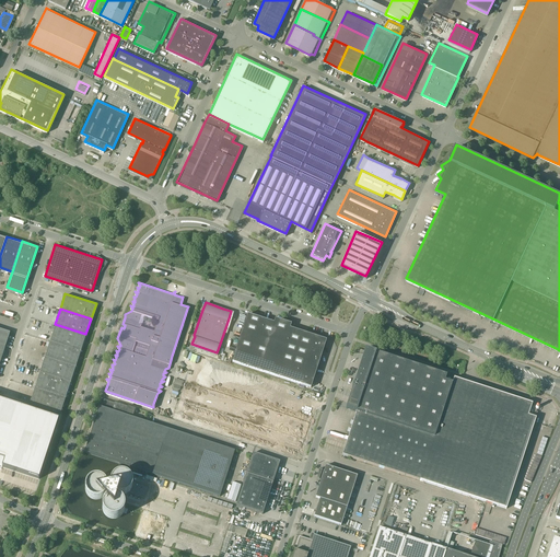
[(291,322),(276,316),(273,321),(248,312),(232,359),(311,385),(326,338),(321,336),(322,335),(316,333),(316,334),(290,326),(291,322)]
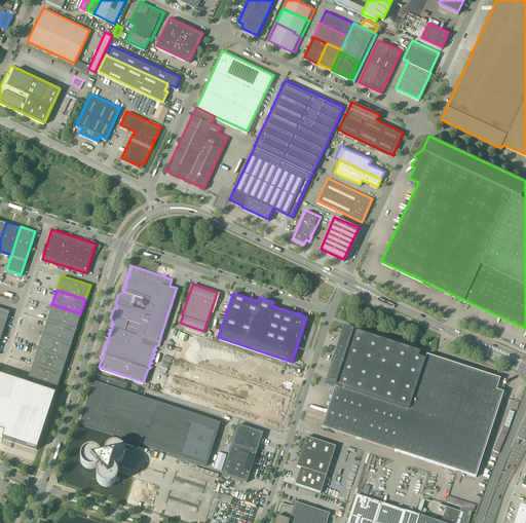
[(80,313),(51,304),(46,319),(76,328),(80,313)]
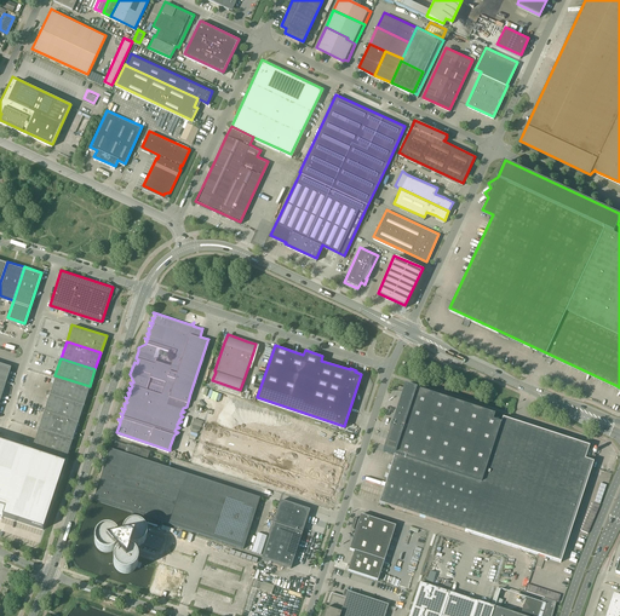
[(0,361),(0,398),(11,364),(0,361)]
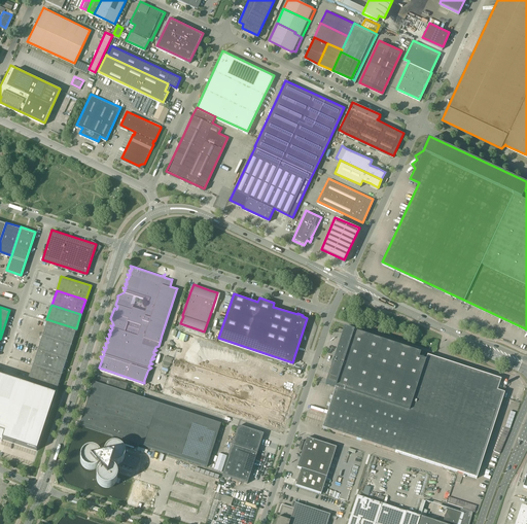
[(46,319),(42,334),(71,343),(75,333),(76,328),(46,319)]
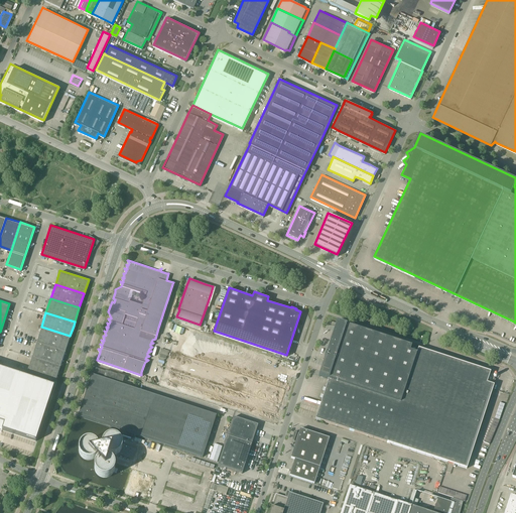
[(335,324),(318,373),(329,376),(400,400),(416,351),(414,350),(410,348),(411,344),(380,333),(337,318),(336,319),(335,324)]
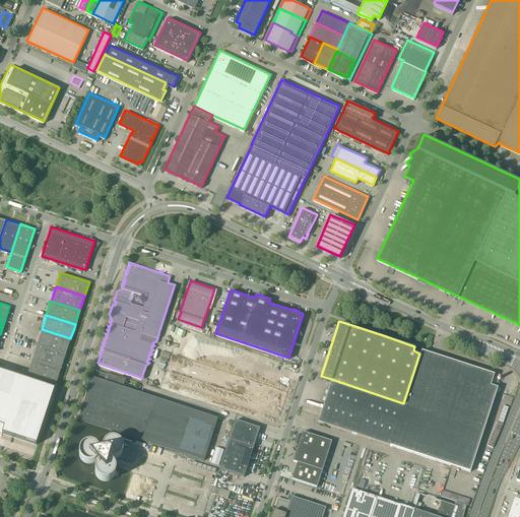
[(172,322),(170,328),(181,332),(183,326),(172,322)]
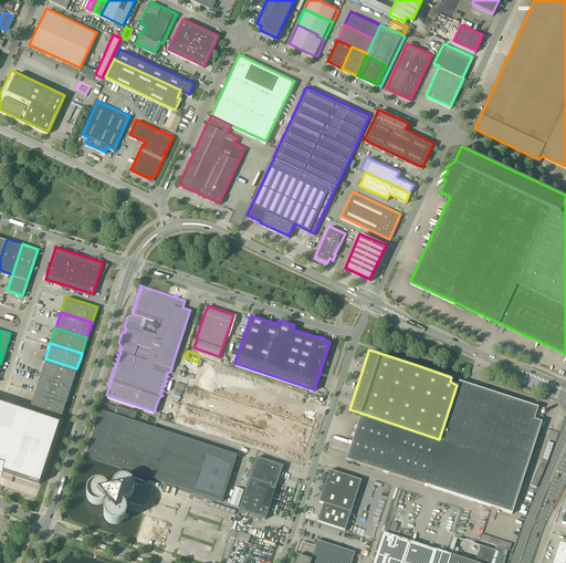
[(76,368),(45,358),(40,374),(72,384),(75,373),(76,368)]
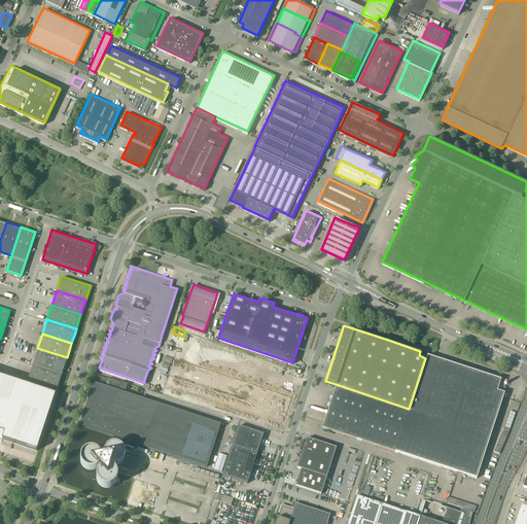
[(37,348),(33,362),(62,372),(65,363),(65,361),(67,357),(37,348)]
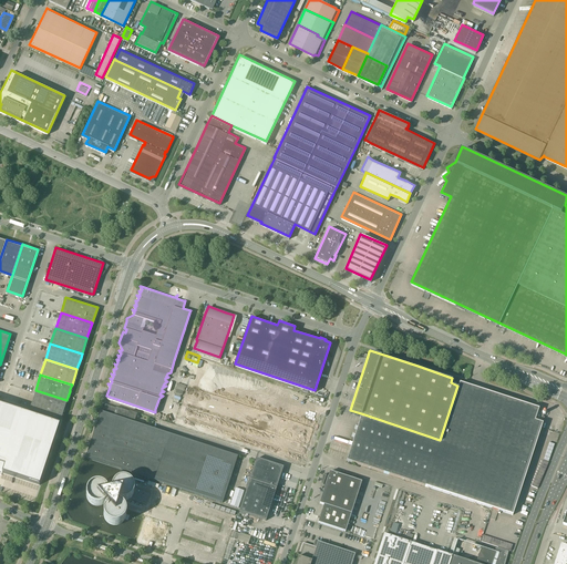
[(440,440),(425,483),(432,485),(470,498),(506,510),(513,512),(543,420),(540,420),(542,418),(543,413),(544,411),(544,412),(546,411),(546,409),(545,408),(544,408),(543,408),(542,409),(538,408),(539,406),(522,400),(478,386),(470,383),(460,380),(457,386),(440,440)]
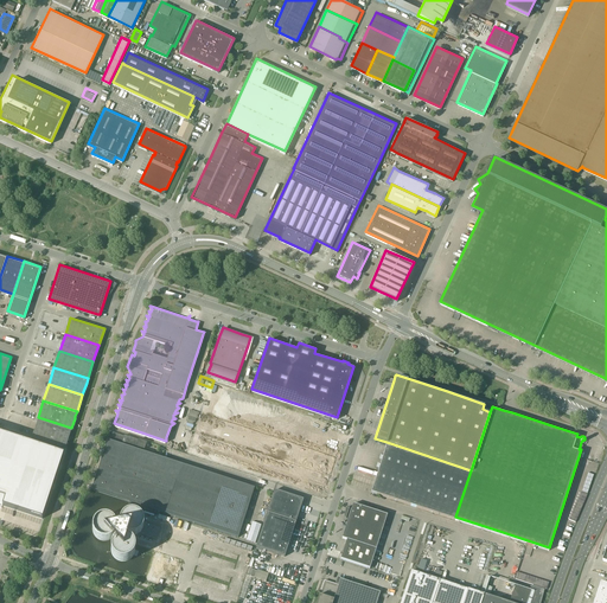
[(70,432),(71,428),(38,417),(32,434),(65,444),(70,432)]
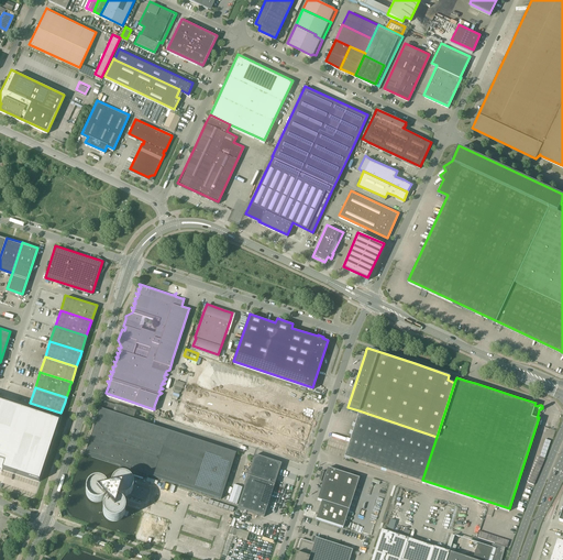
[(0,465),(40,479),(59,419),(0,398),(0,465)]
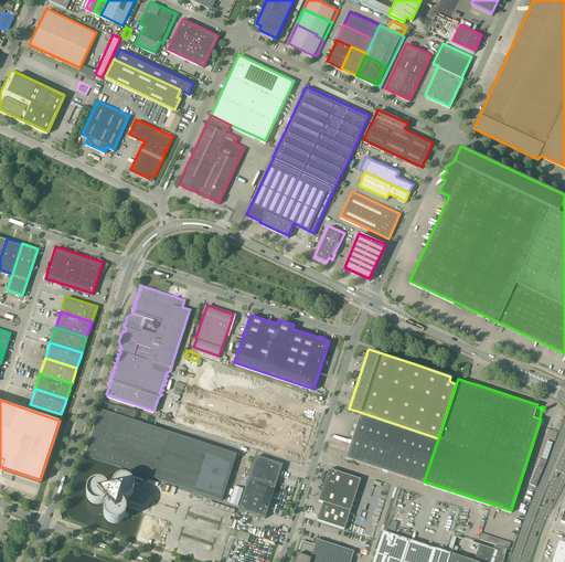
[(100,406),(114,411),(113,411),(126,415),(129,407),(116,403),(116,404),(103,400),(100,406)]
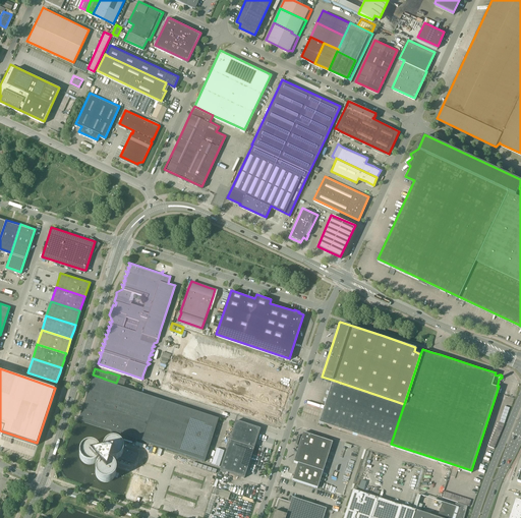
[(214,430),(219,416),(93,376),(88,389),(78,417),(118,430),(116,438),(117,438),(118,439),(120,432),(123,433),(120,439),(138,445),(140,438),(205,459),(214,430)]
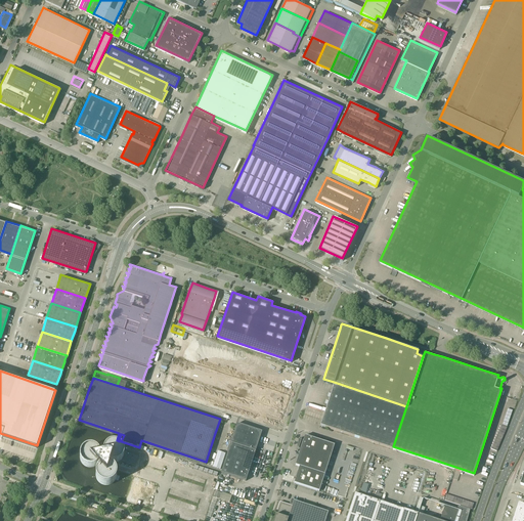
[(322,417),(320,423),(374,440),(393,446),(406,406),(334,382),(322,417)]
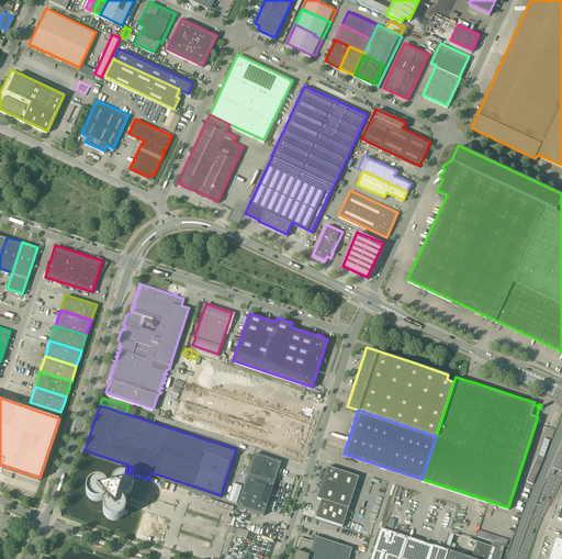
[(255,451),(247,472),(274,481),(281,460),(255,451)]
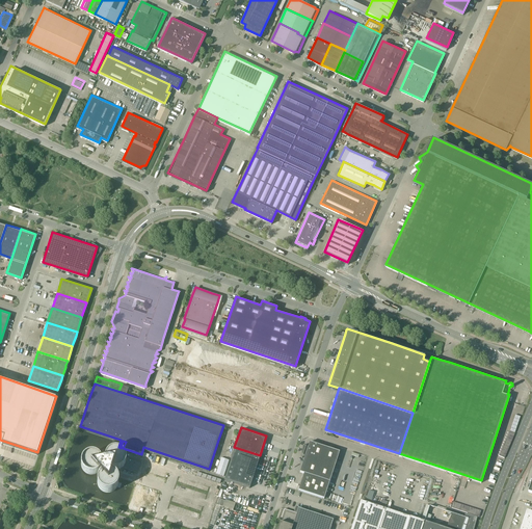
[(310,440),(309,444),(303,443),(302,451),(306,452),(299,470),(304,471),(298,487),(324,496),(340,449),(310,440)]
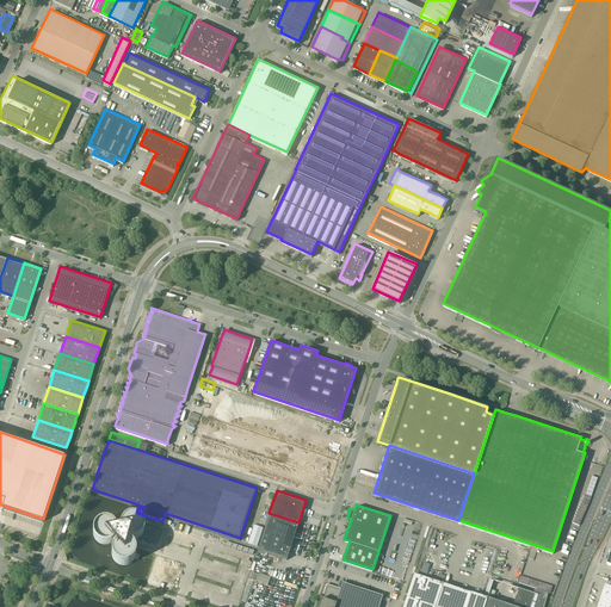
[(140,534),(141,533),(142,532),(143,531),(143,530),(144,528),(144,526),(144,525),(144,524),(144,522),(144,521),(144,520),(143,519),(142,516),(141,515),(140,514),(139,514),(137,513),(136,513),(135,512),(134,512),(131,512),(130,512),(129,513),(128,513),(127,514),(125,514),(124,515),(123,516),(122,518),(122,519),(121,520),(121,522),(121,524),(121,525),(121,526),(117,527),(116,526),(116,525),(115,522),(113,521),(112,521),(111,520),(110,519),(109,519),(107,518),(105,518),(104,518),(103,518),(100,519),(99,519),(98,520),(97,521),(96,522),(94,524),(94,525),(93,526),(93,527),(93,530),(92,531),(93,532),(93,534),(93,536),(94,537),(96,538),(97,539),(98,540),(99,542),(100,542),(102,543),(103,543),(105,543),(106,543),(107,543),(109,542),(111,542),(112,540),(113,539),(116,542),(115,543),(113,544),(112,546),(112,547),(111,549),(111,550),(111,552),(111,553),(112,555),(112,556),(113,558),(115,559),(115,561),(116,561),(118,562),(119,563),(121,563),(122,563),(124,563),(125,563),(127,563),(128,563),(130,562),(131,561),(133,561),(134,559),(134,558),(135,556),(135,555),(136,553),(136,552),(136,550),(136,549),(136,547),(135,547),(135,545),(134,544),(133,543),(131,542),(130,540),(128,539),(129,536),(130,537),(133,537),(134,537),(135,537),(136,536),(137,536),(139,534),(140,534)]
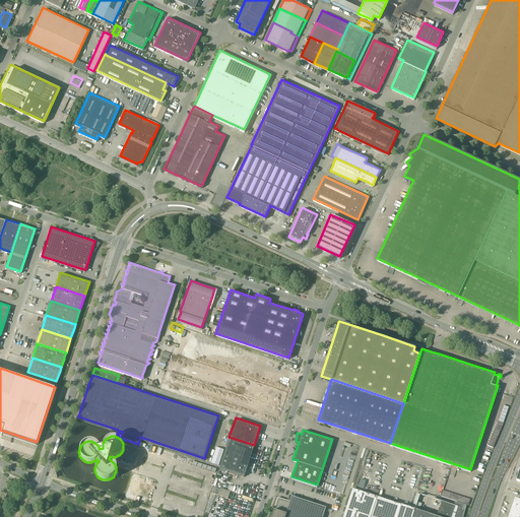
[(219,466),(244,474),(254,445),(229,437),(219,466)]
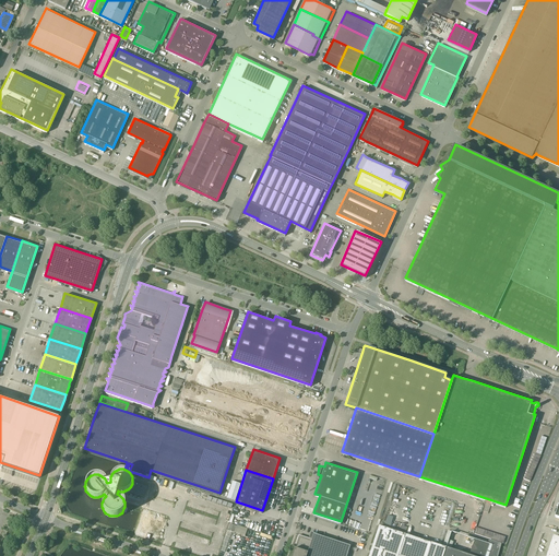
[(147,483),(132,478),(132,480),(132,481),(132,482),(132,483),(132,484),(131,485),(131,486),(130,487),(129,488),(128,489),(144,494),(147,483)]
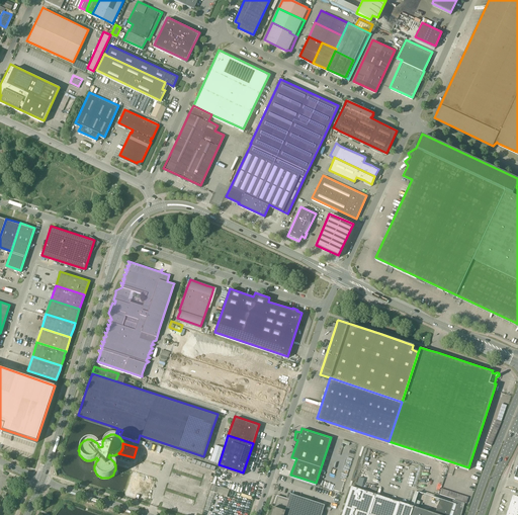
[(407,514),(411,504),(399,501),(351,485),(340,514),(407,514)]
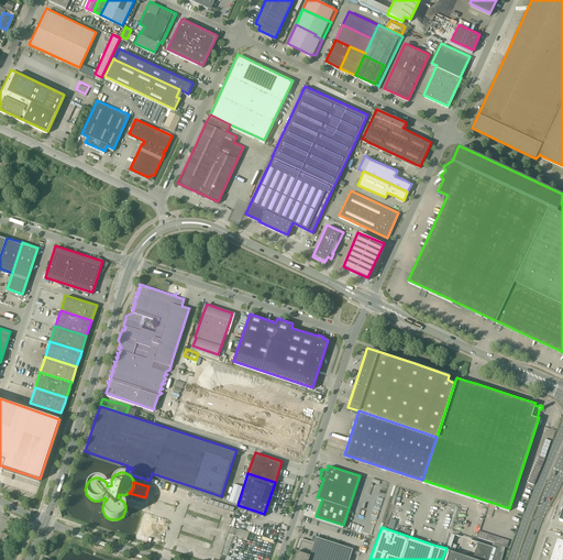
[(348,559),(352,547),(316,535),(313,540),(300,536),(293,559),(348,559)]
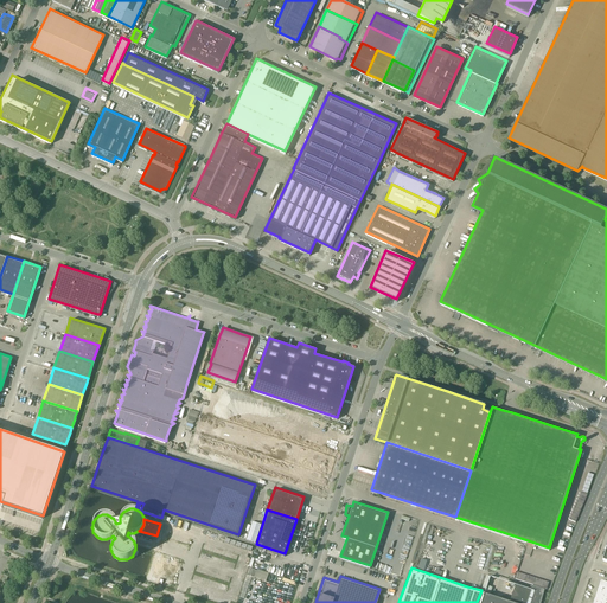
[(598,589),(596,589),(606,592),(606,590),(606,579),(605,579),(602,578),(600,579),(599,583),(599,584),(598,589)]
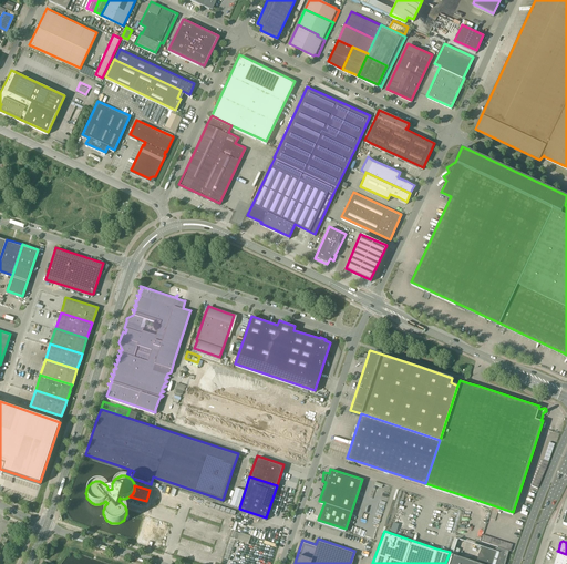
[(504,563),(508,549),(497,544),(495,549),(482,544),(480,550),(477,555),(476,561),(452,553),(450,552),(445,563),(504,563)]
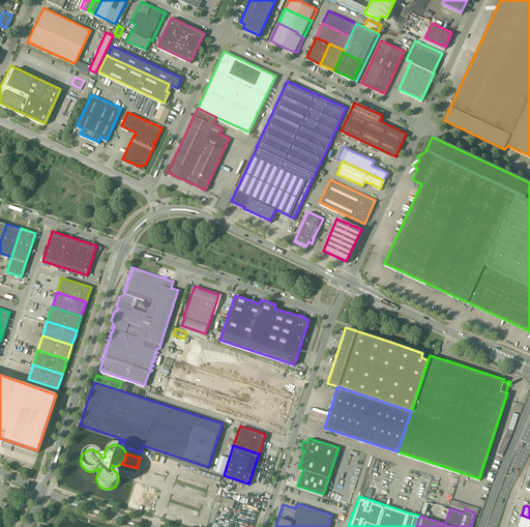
[(518,524),(518,525),(526,526),(529,526),(529,518),(521,515),(521,516),(520,520),(520,521),(519,524),(518,524)]
